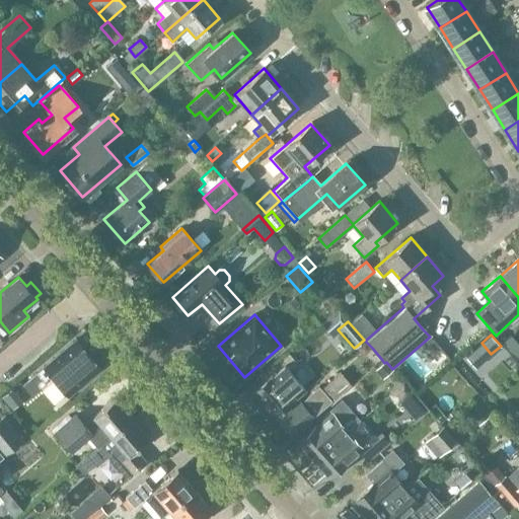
[(22,385),(31,395),(53,378),(68,396),(101,368),(77,340),(44,367),(45,367),(22,385)]
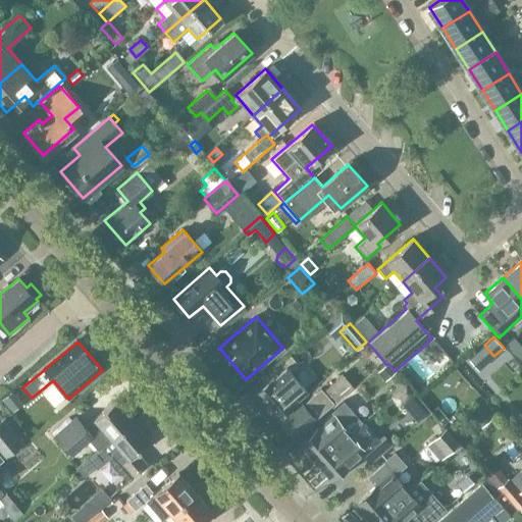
[(366,342),(358,349),(366,357),(374,350),(367,343),(366,342)]
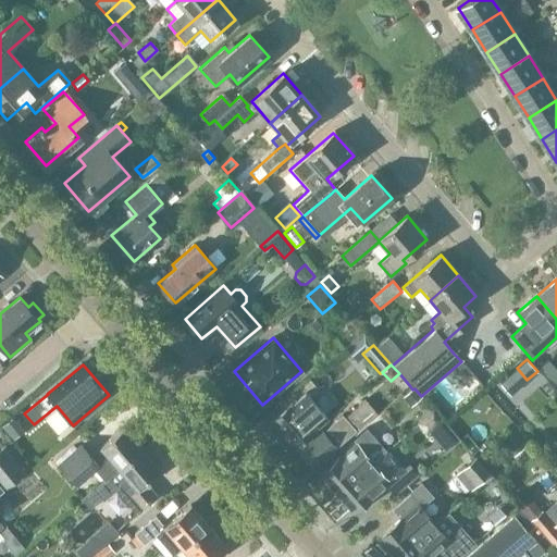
[(399,395),(407,404),(418,395),(412,390),(410,386),(399,395)]
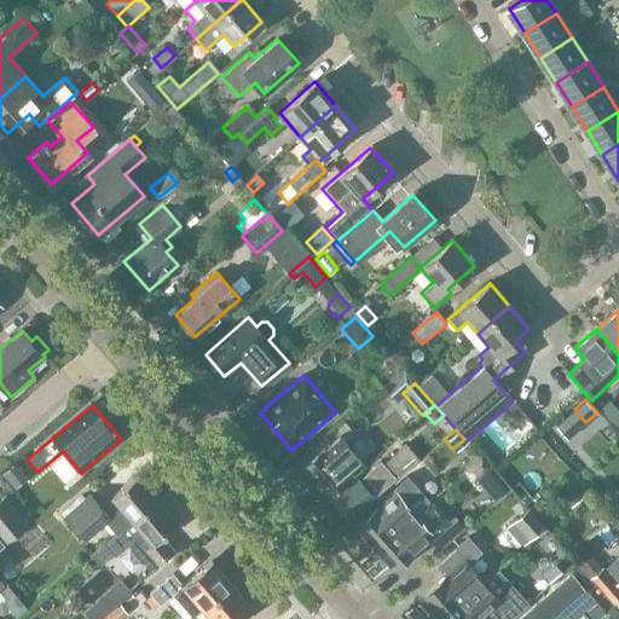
[(300,475),(317,495),(322,490),(329,498),(348,481),(348,480),(365,466),(340,437),(323,451),(323,450),(302,468),(305,470),(300,475)]
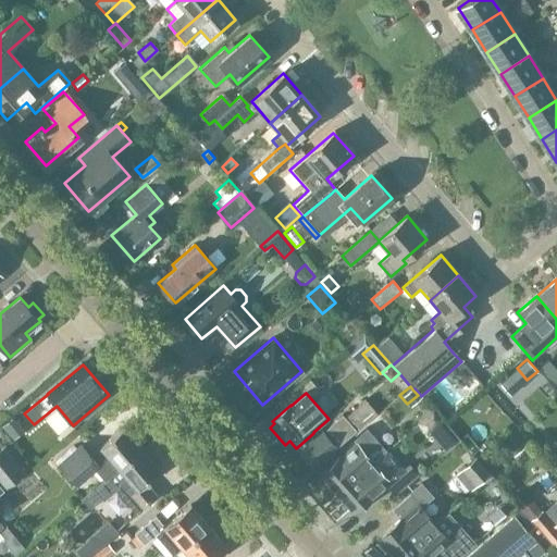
[(357,431),(358,432),(379,415),(375,411),(366,399),(345,417),(344,416),(323,432),(322,431),(298,450),(313,467),(357,431)]
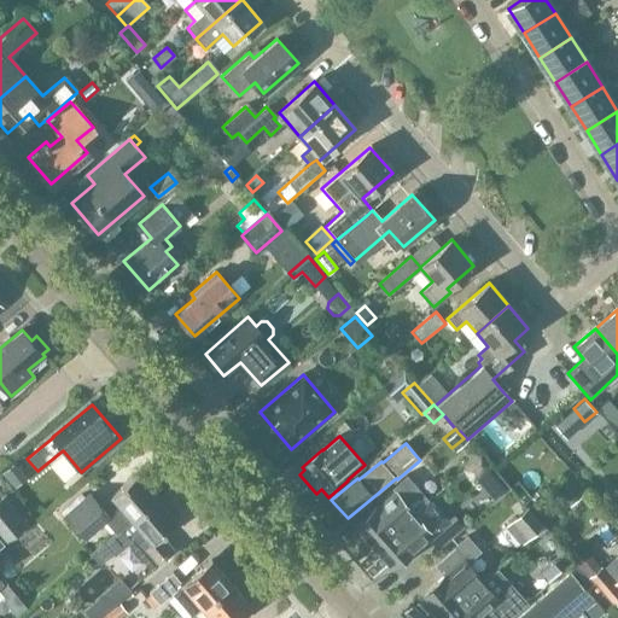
[(481,454),(462,470),(473,482),(491,466),(481,454)]
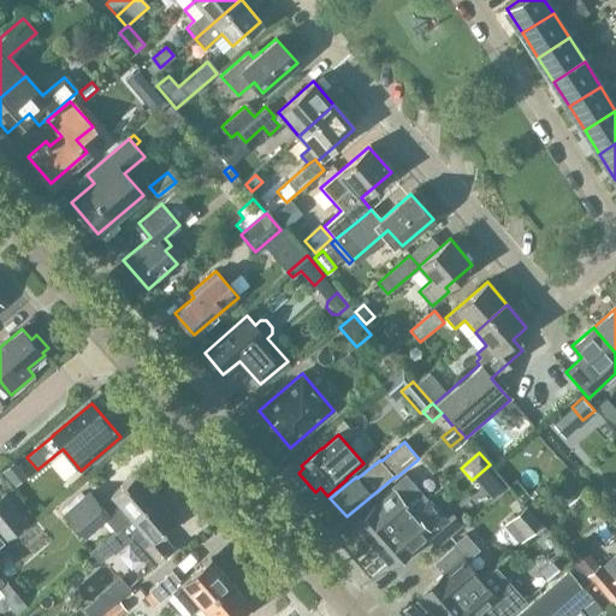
[(430,469),(419,458),(396,478),(407,490),(430,469)]
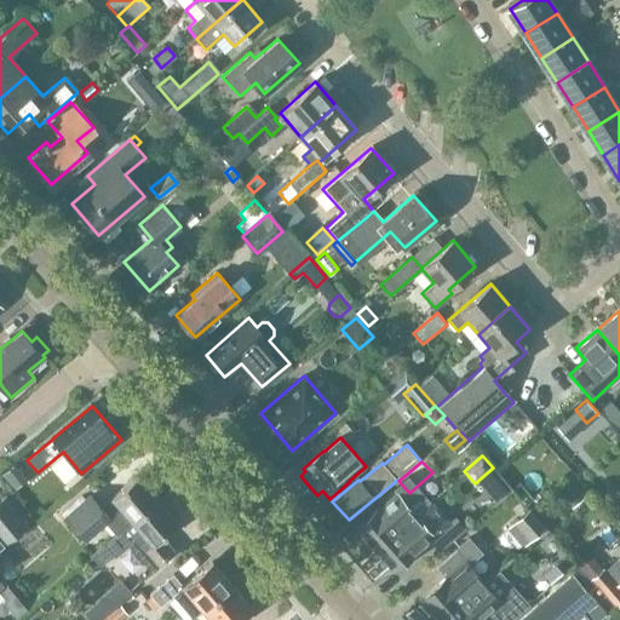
[(105,521),(116,533),(158,498),(138,475),(102,505),(92,495),(65,517),(84,539),(105,521)]
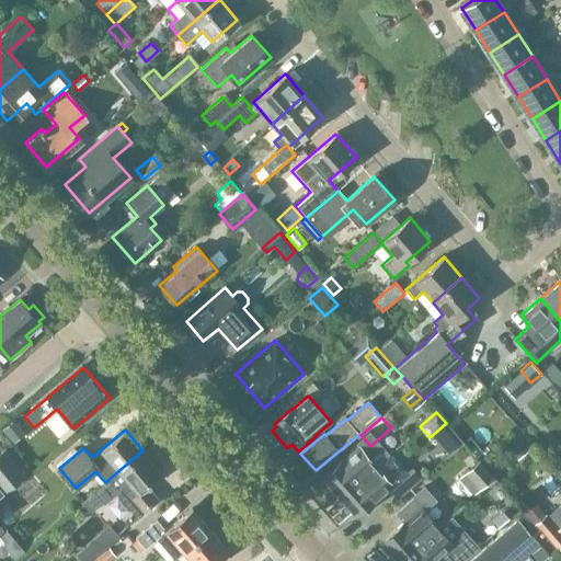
[(522,432),(506,445),(518,458),(534,445),(522,432)]
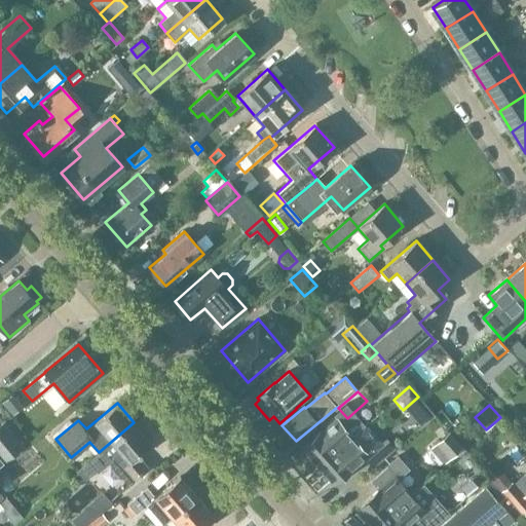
[(300,447),(316,465),(351,435),(360,427),(349,416),(347,418),(341,423),(336,417),(321,430),(320,429),(312,437),(300,447)]
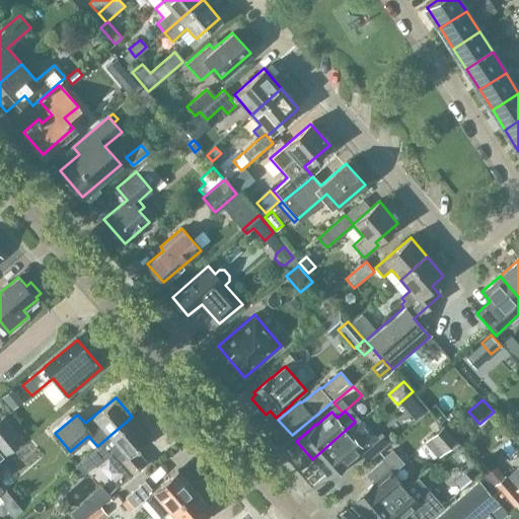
[(149,436),(132,417),(97,446),(88,454),(89,455),(95,463),(108,452),(118,462),(121,460),(132,472),(145,461),(135,448),(149,436)]
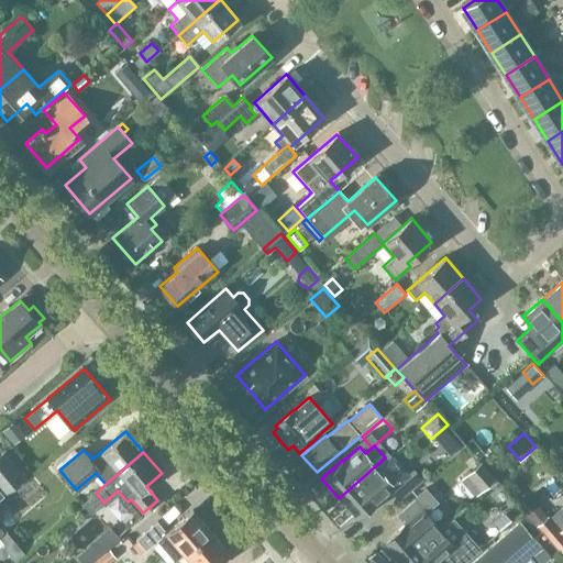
[(376,465),(339,498),(356,518),(377,500),(388,490),(398,501),(421,481),(412,470),(408,474),(390,453),(385,457),(376,465)]
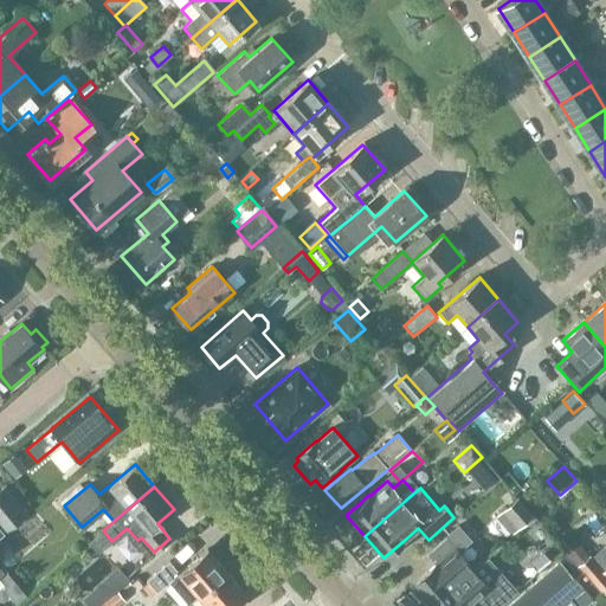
[(0,490),(0,521),(6,529),(24,514),(2,489),(0,490)]
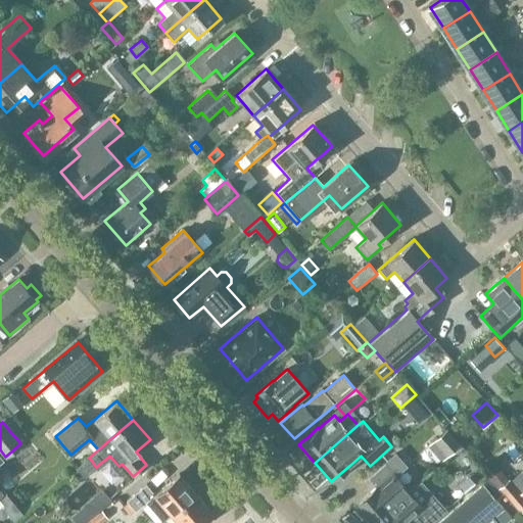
[(434,440),(446,456),(459,444),(446,430),(434,440)]
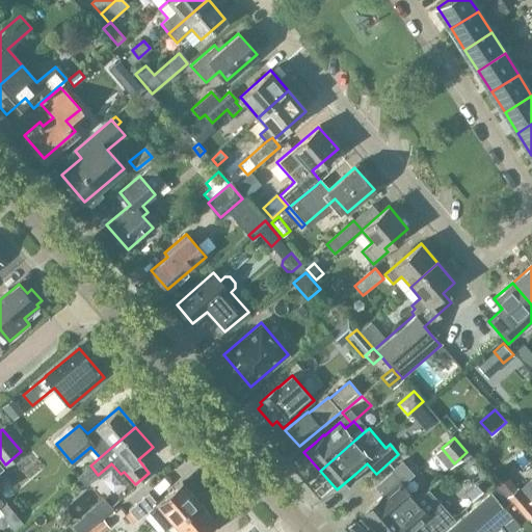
[(44,440),(33,448),(41,456),(50,447),(44,440)]
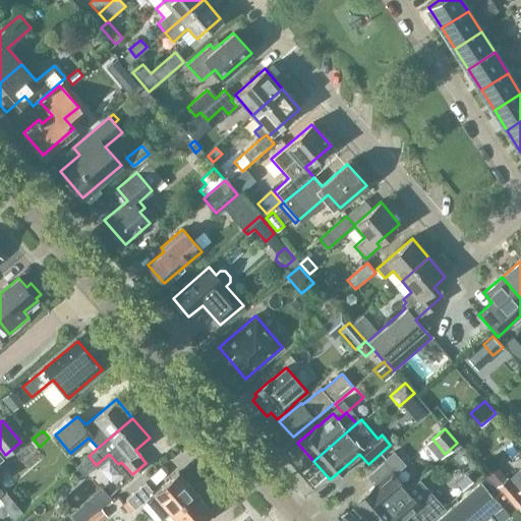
[(365,520),(367,520),(391,502),(406,487),(391,470),(402,461),(394,451),(366,474),(374,483),(351,504),(365,520)]
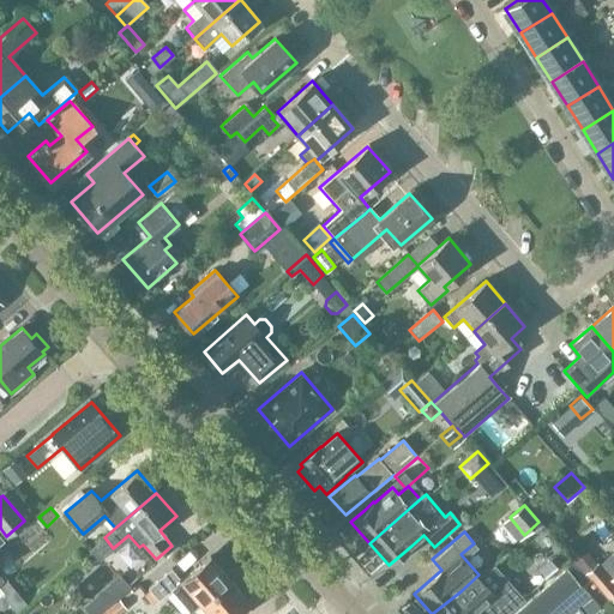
[(106,539),(91,552),(98,560),(113,548),(106,539)]
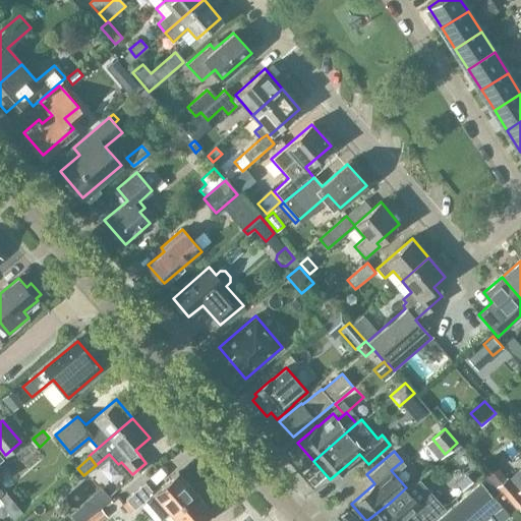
[(496,464),(485,472),(497,486),(517,510),(520,506),(520,467),(508,478),(507,477),(496,464)]
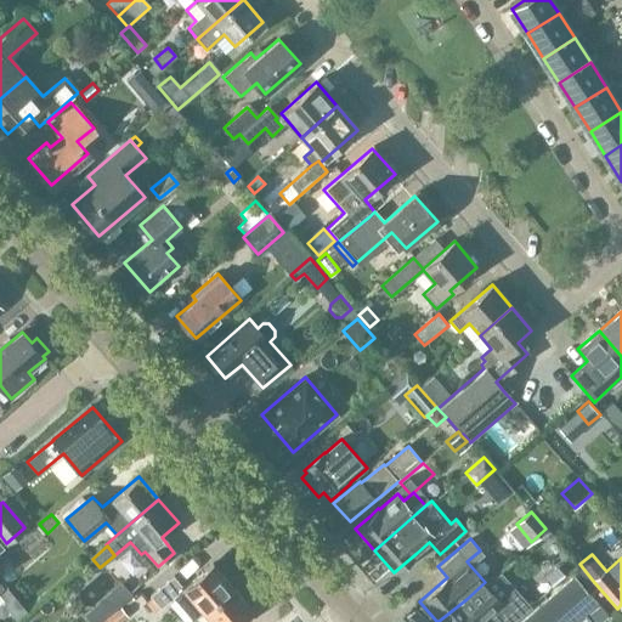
[(193,621),(205,611),(233,587),(214,564),(197,577),(185,587),(174,576),(152,595),(162,608),(174,598),(193,621)]
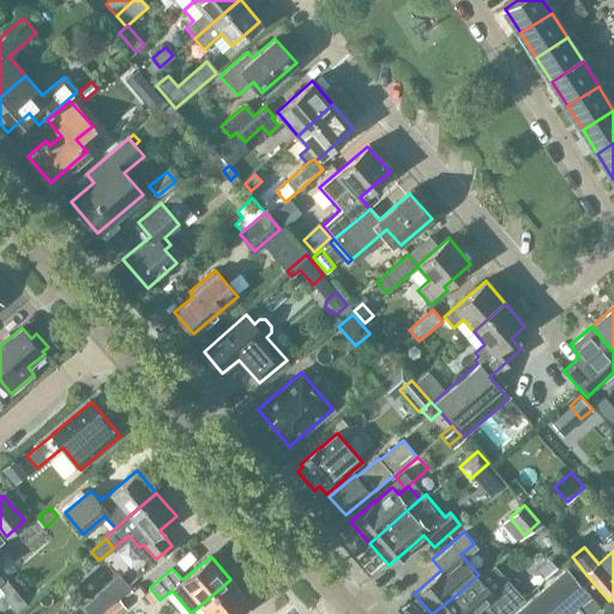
[(461,591),(433,613),(473,613),(475,613),(505,613),(525,597),(495,563),(480,576),(479,575),(461,591)]
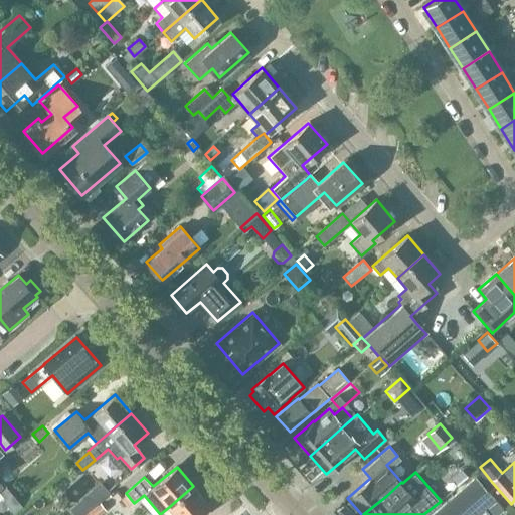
[(490,514),(484,507),(493,499),(476,478),(432,514),(490,514)]
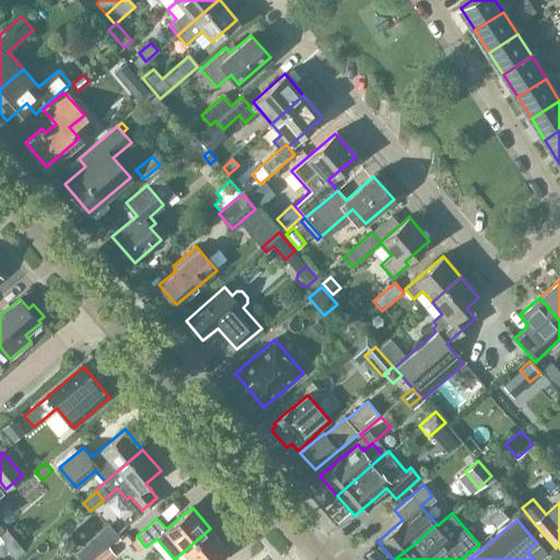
[(111,523),(77,552),(83,559),(90,559),(120,534),(111,523)]
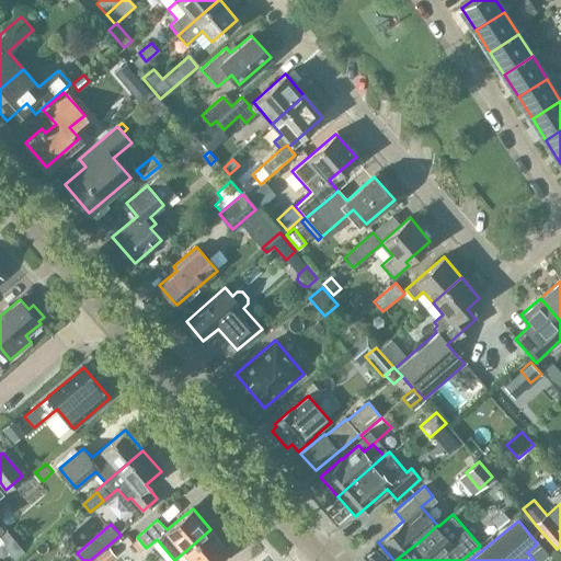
[(210,529),(185,551),(193,560),(215,560),(229,550),(210,529)]
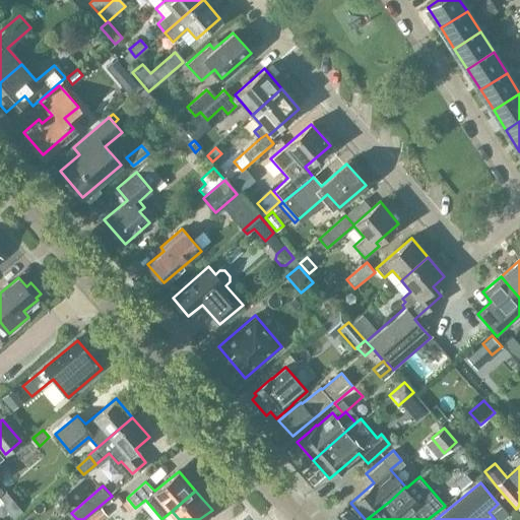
[(0,497),(5,502),(10,498),(6,492),(0,497)]
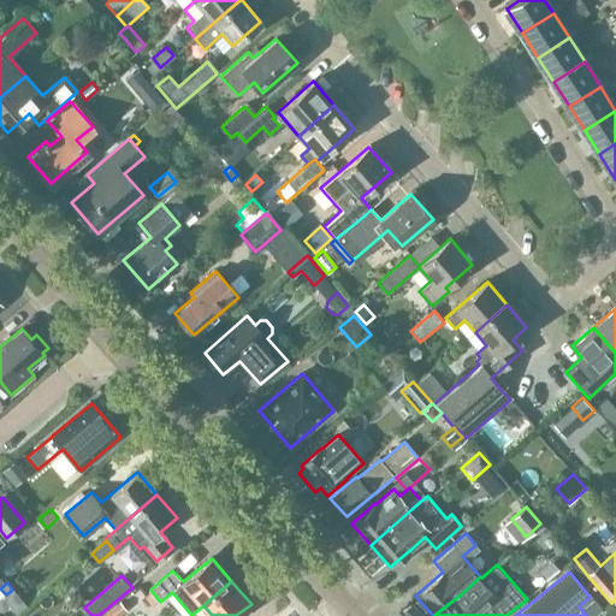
[(120,602),(104,615),(119,615),(128,610),(120,602)]
